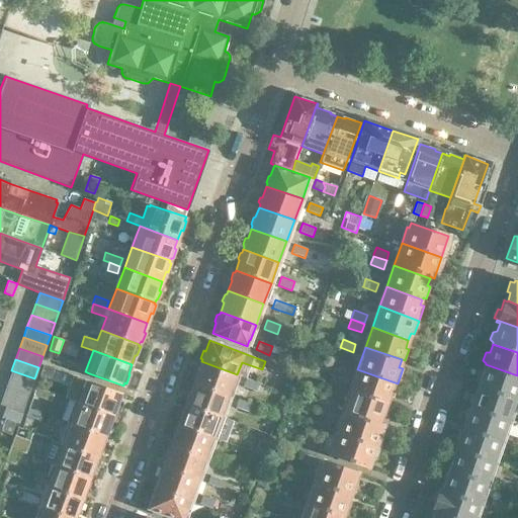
[(195,380),(194,382),(230,396),(237,374),(201,361),(198,371),(195,370),(193,379),(195,380)]
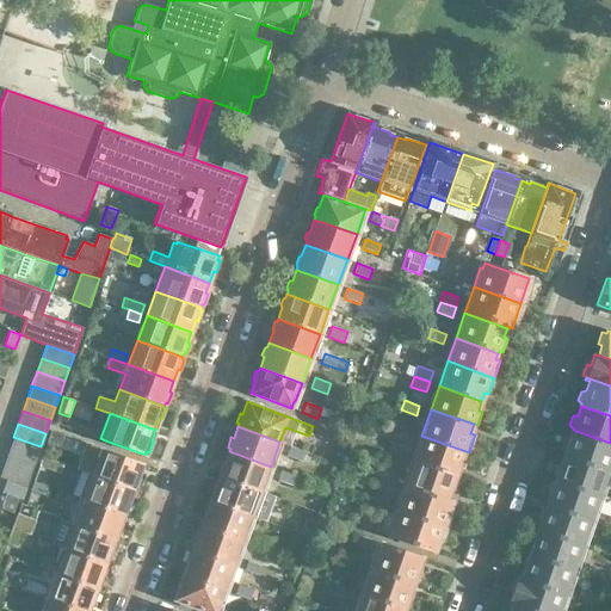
[(60,446),(63,436),(63,434),(51,430),(47,442),(60,446)]
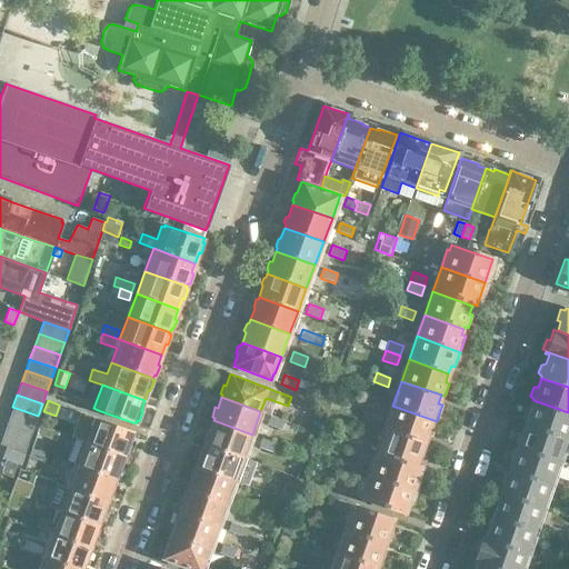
[(526,421),(525,423),(567,438),(568,432),(568,412),(533,400),(530,409),(526,409),(522,418),(526,421)]
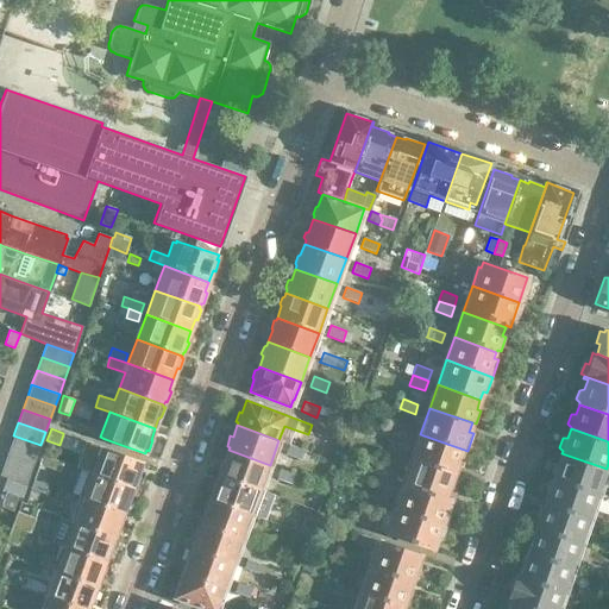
[(420,434),(412,458),(454,473),(457,465),(462,468),(468,451),(420,434)]
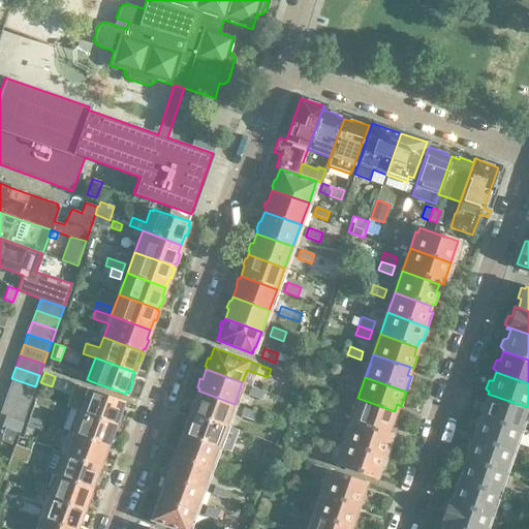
[(11,378),(7,390),(32,398),(35,386),(11,378)]
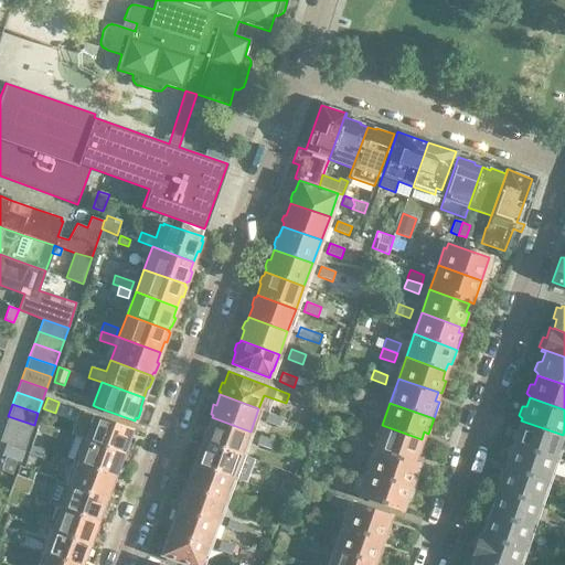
[(364,409),(362,418),(373,422),(376,414),(364,409)]
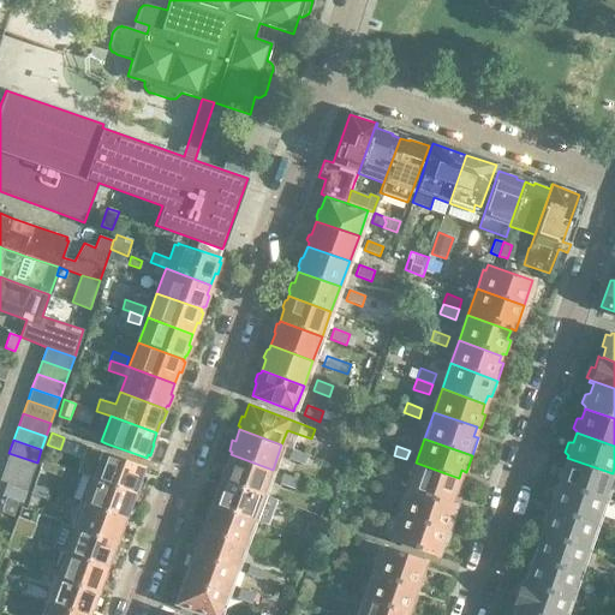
[(293,449),(293,451),(290,460),(302,465),(305,454),(293,449)]
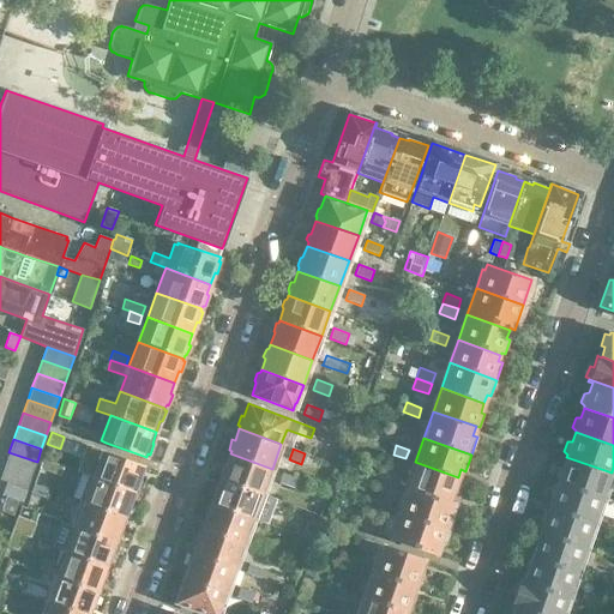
[(97,451),(89,475),(133,492),(134,491),(137,489),(140,482),(138,480),(143,467),(101,451),(101,452),(97,451)]
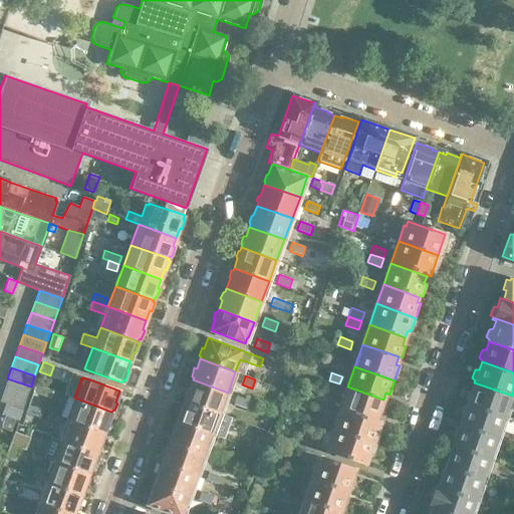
[(7,378),(3,390),(27,398),(31,387),(7,378)]
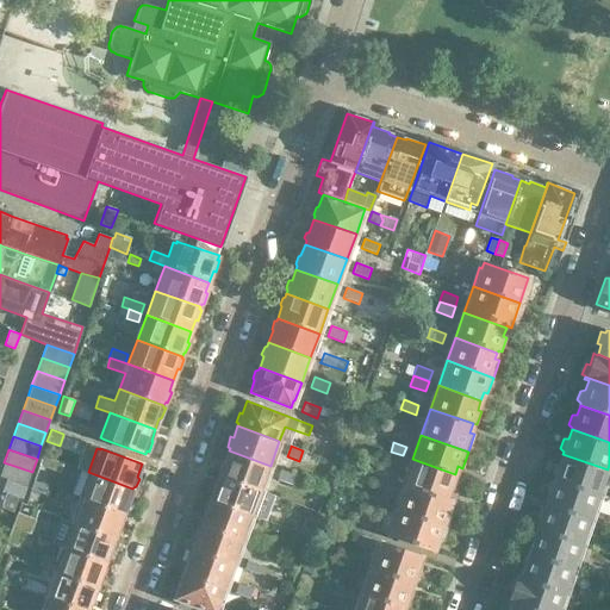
[(221,473),(219,474),(261,490),(271,466),(229,450),(224,462),(222,462),(218,472),(221,473)]
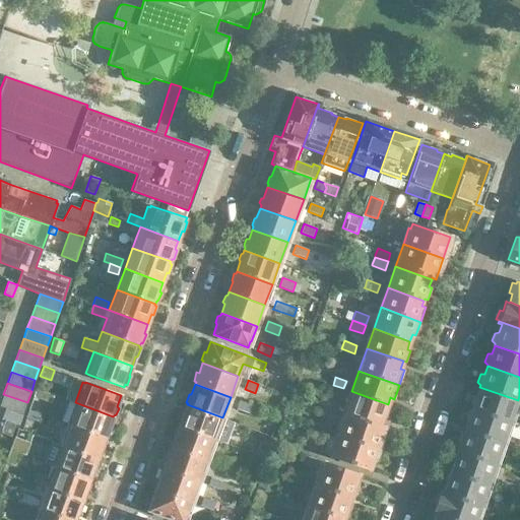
[(473,406),(472,408),(511,421),(518,400),(479,387),(477,395),(472,396),(470,403),(473,406)]
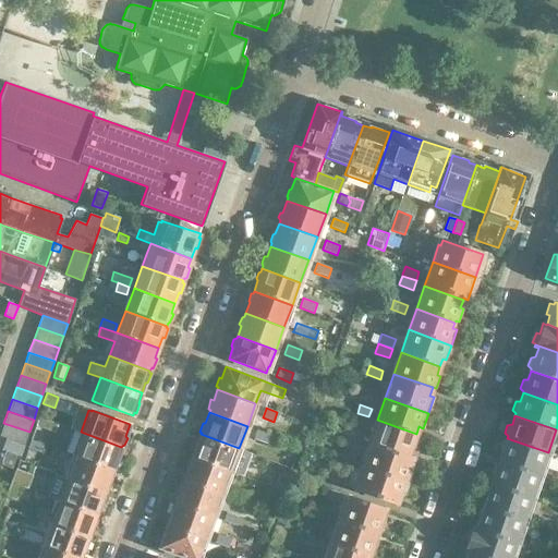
[(51,422),(39,417),(36,426),(49,431),(51,422)]
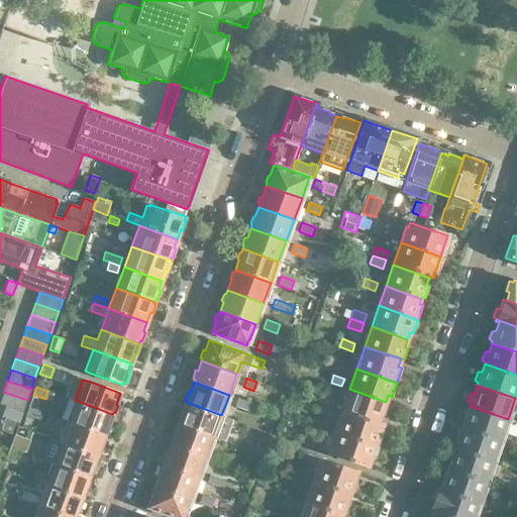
[(349,389),(342,409),(379,421),(382,414),(385,415),(387,408),(384,407),(386,402),(349,389)]
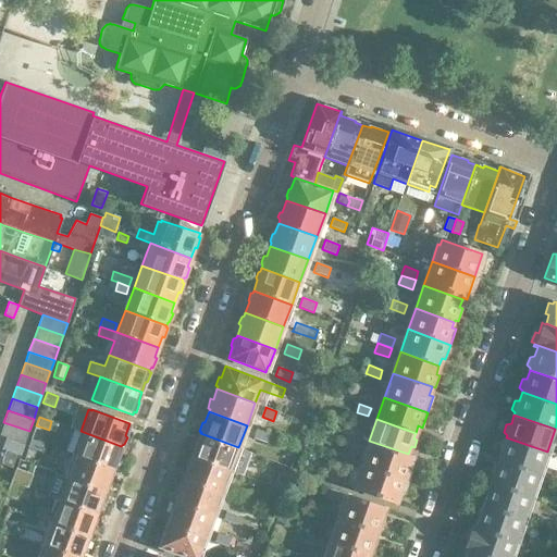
[(3,422),(0,432),(0,434),(25,443),(29,431),(3,422)]
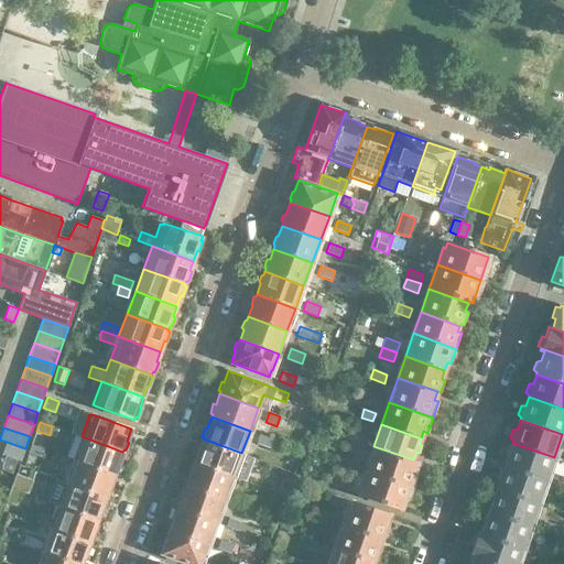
[(354,430),(350,437),(350,438),(364,444),(365,444),(367,434),(354,430)]
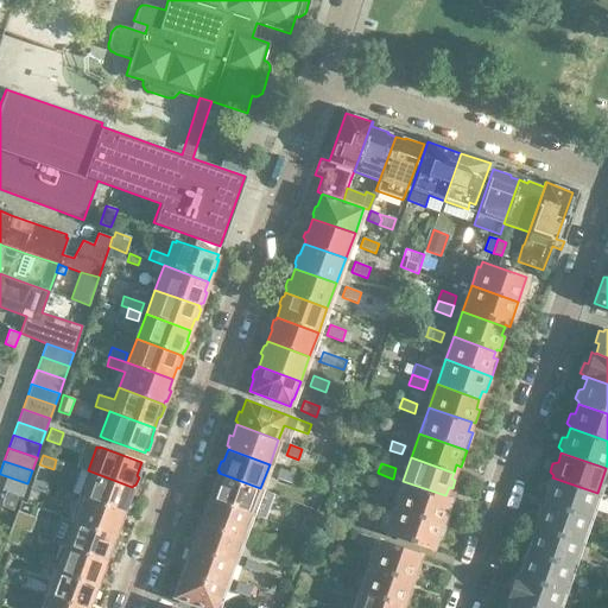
[(282,469),(282,470),(278,479),(290,483),(293,474),(282,469)]
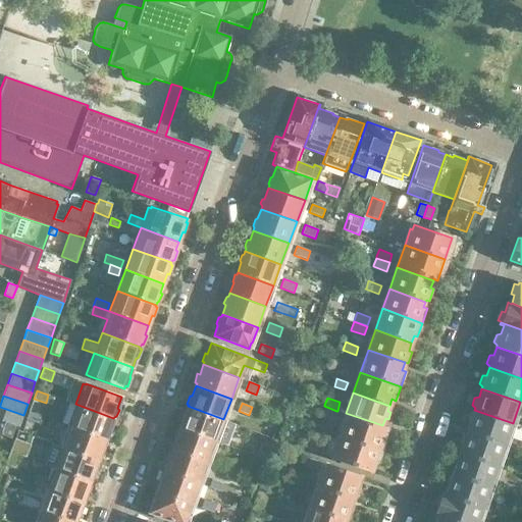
[(75,404),(67,425),(106,439),(106,438),(109,437),(111,430),(110,428),(113,418),(75,404)]
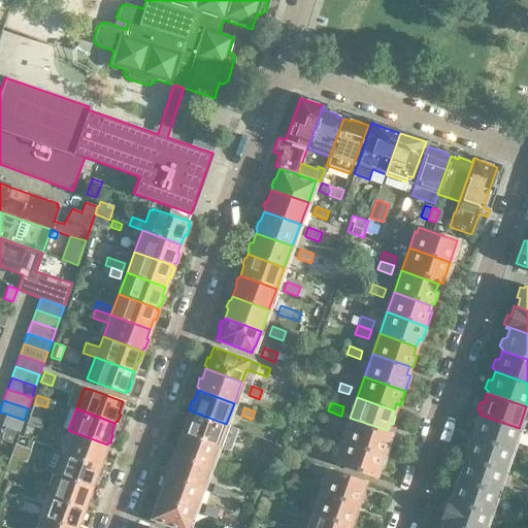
[(183,429),(182,432),(219,446),(226,424),(190,410),(186,422),(184,421),(180,429),(183,429)]
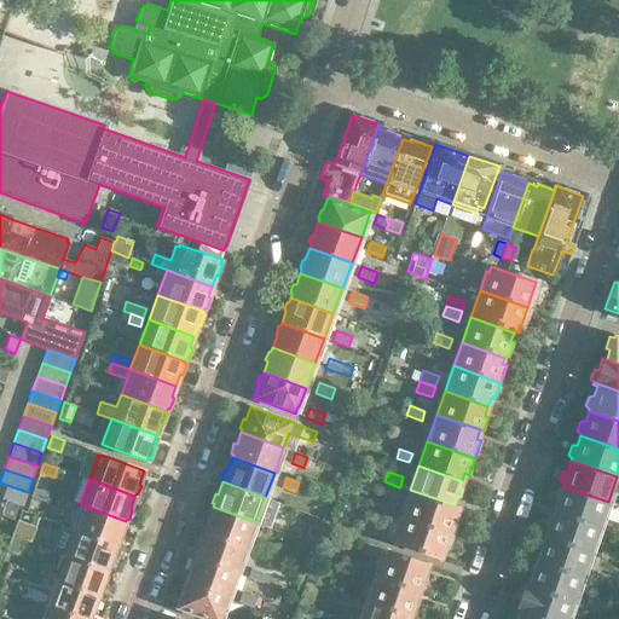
[(385,481),(381,490),(381,491),(397,497),(399,487),(385,481)]
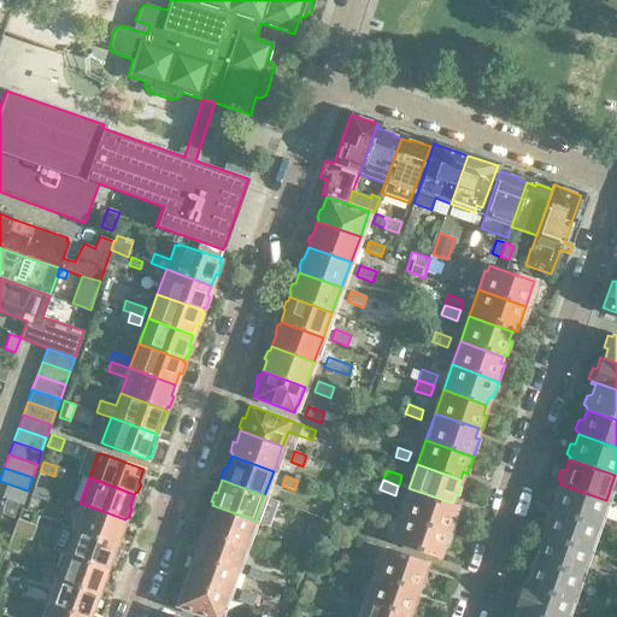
[(0,481),(7,485),(3,497),(6,498),(0,512),(13,517),(18,503),(23,504),(28,491),(0,481)]
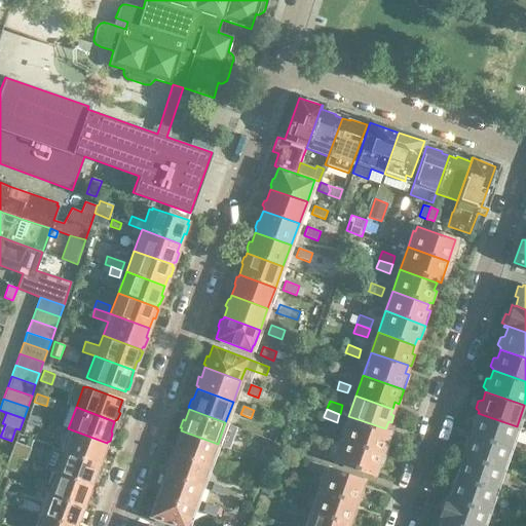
[(474,424),(471,435),(510,447),(517,426),(478,413),(474,414),(472,422),(474,424)]
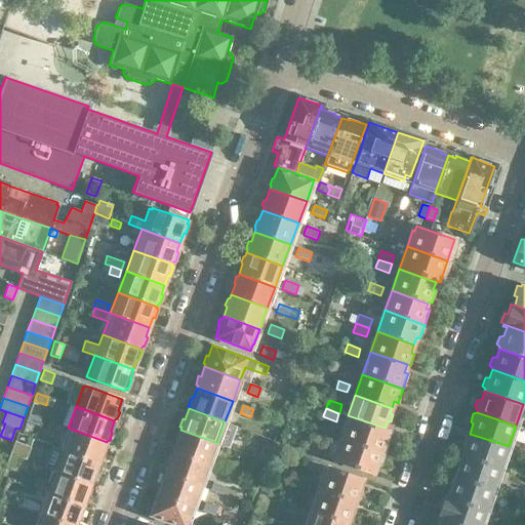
[(43,418),(31,414),(28,422),(40,428),(43,418)]
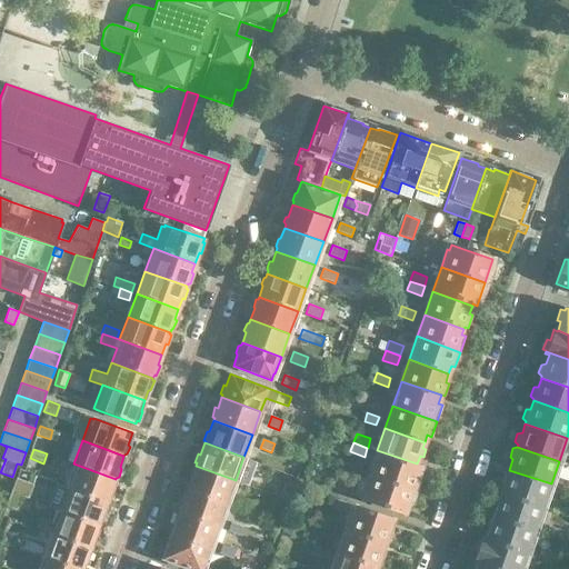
[(377,450),(369,475),(412,490),(420,466),(417,465),(417,463),(377,450)]
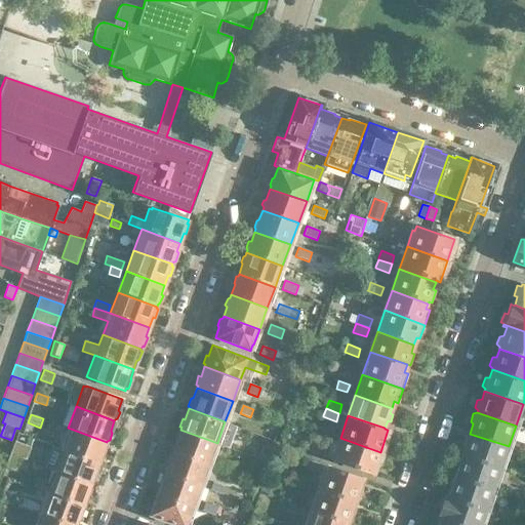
[(63,441),(61,448),(98,462),(99,461),(103,459),(105,454),(103,452),(107,442),(68,428),(55,423),(53,430),(62,433),(58,439),(63,441)]
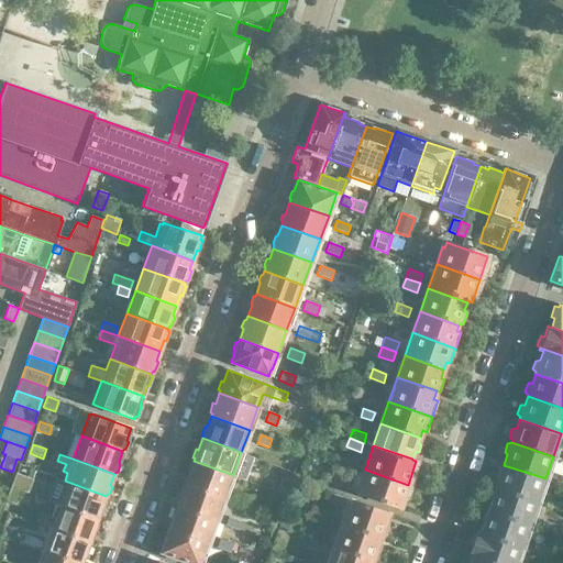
[(189,474),(186,484),(224,498),(233,475),(194,461),(192,465),(190,464),(187,473),(189,474)]
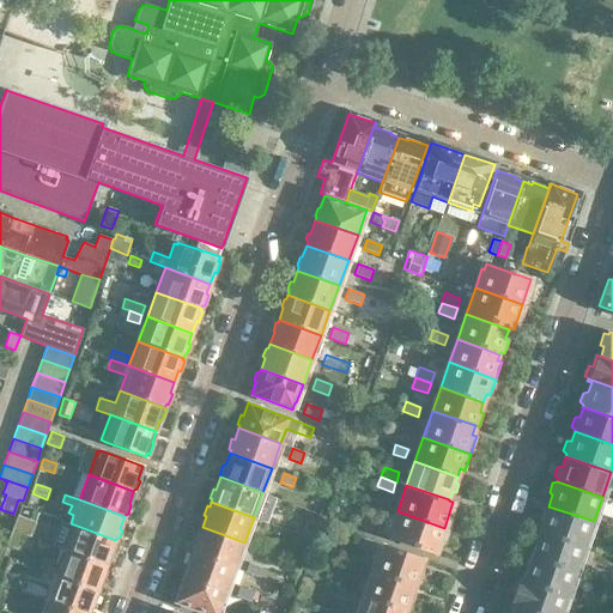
[(544,520),(540,530),(586,546),(594,521),(548,507),(544,508),(540,516),(544,520)]
